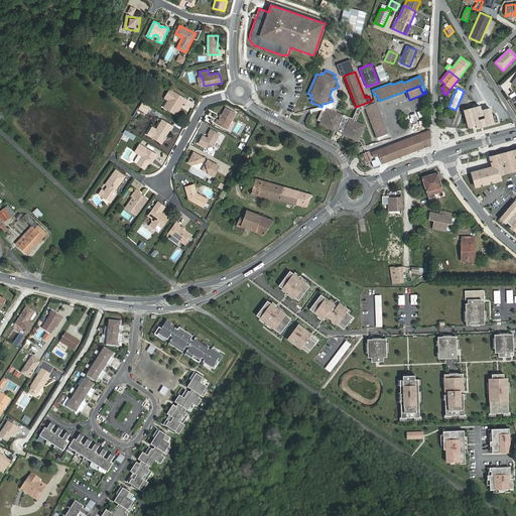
[(187,101),(170,90),(165,98),(169,101),(170,105),(167,110),(176,115),(183,103),(185,104),(187,101)]
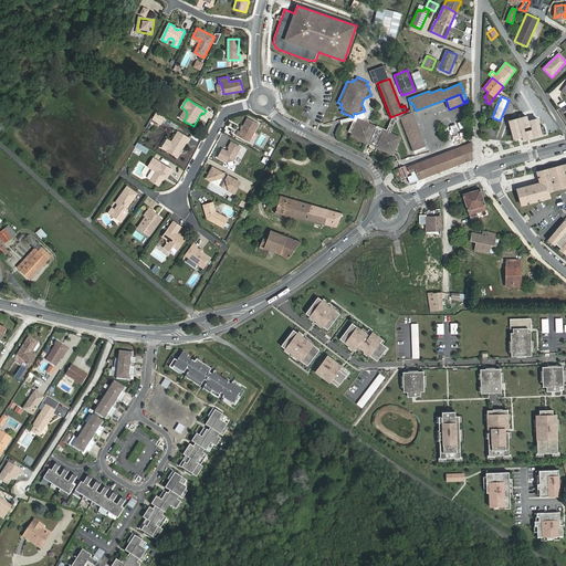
[(365,111),(356,114),(358,121),(367,117),(365,111)]
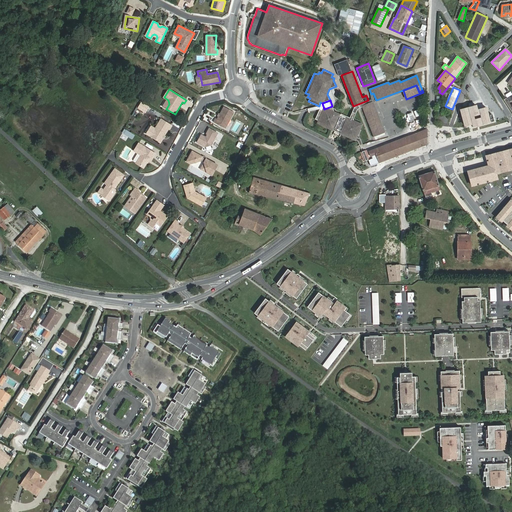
[(141,101),(136,109),(140,111),(144,104),(141,101)]
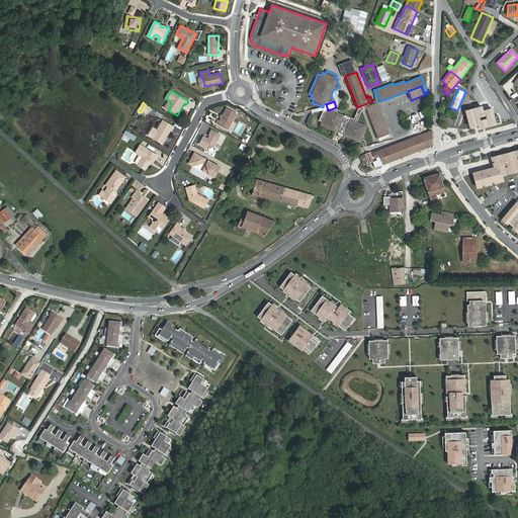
[(366,107),(378,139),(389,135),(377,103),(366,107)]
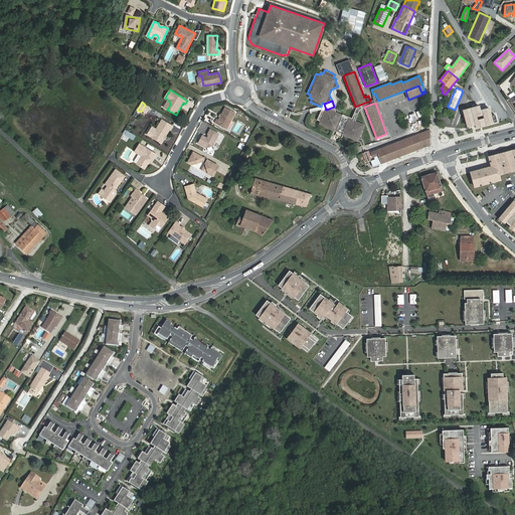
[(480,111),(479,106),(464,110),(468,126),(475,125),(476,128),(497,122),(495,115),(491,116),(489,108),(480,111)]
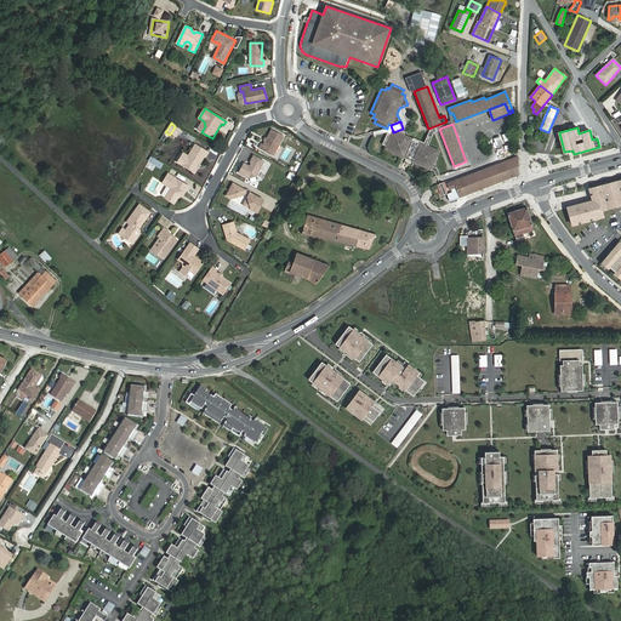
[(388,132),(383,144),(387,146),(386,149),(431,170),(433,164),(436,164),(438,158),(437,157),(439,152),(429,147),(428,144),(432,137),(427,136),(425,143),(414,138),(412,140),(405,137),(403,129),(393,132),(392,134),(388,132)]
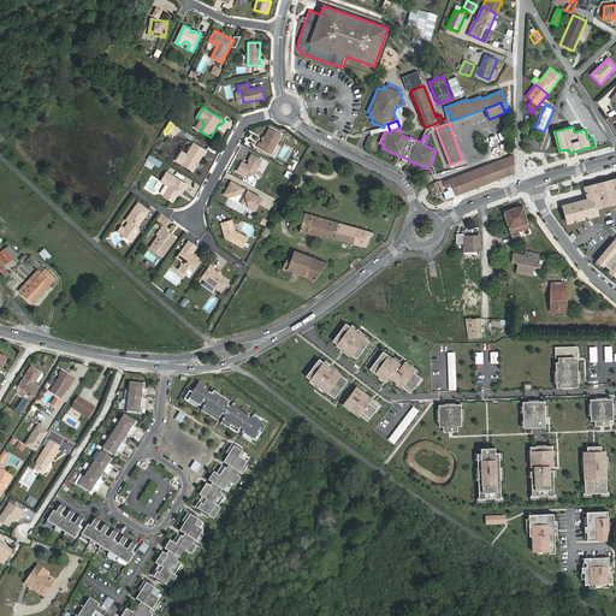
[(260,142),(258,147),(271,154),(282,135),(270,129),(261,143),(260,142)]
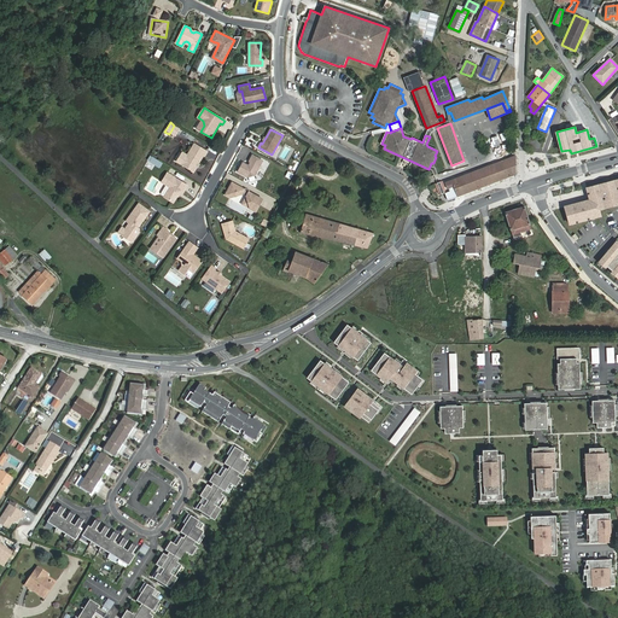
[(208,152),(194,144),(182,164),(193,172),(197,167),(198,164),(204,155),(205,156),(208,152)]
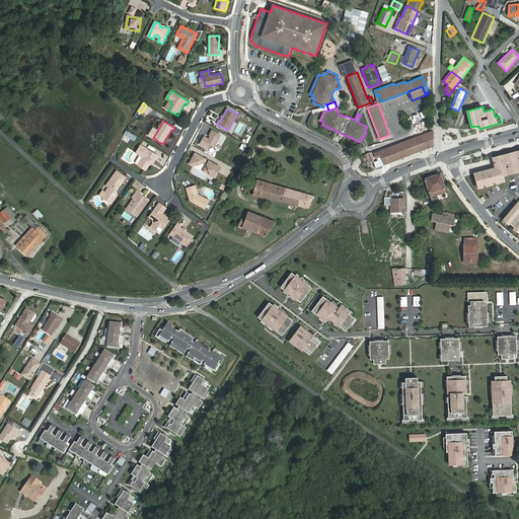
[(204,137),(200,144),(208,149),(214,147),(221,135),(212,130),(209,135),(210,137),(209,138),(207,139),(204,137)]
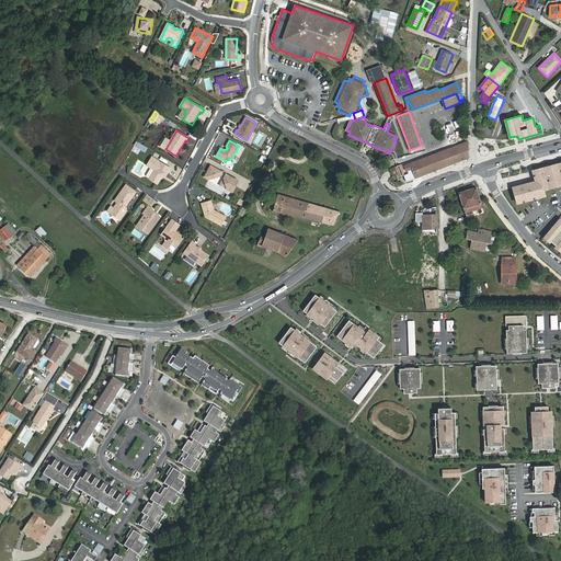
[(407,171),(412,169),(415,179),(469,158),(468,141),(404,165),(407,171)]
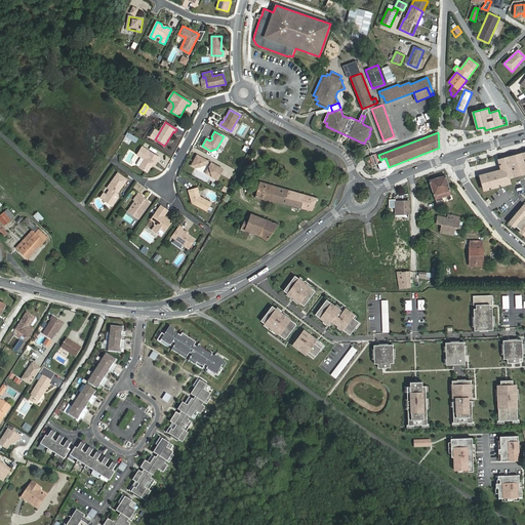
[(160,158),(143,147),(137,155),(145,159),(139,167),(148,172),(151,166),(151,165),(152,163),(154,164),(155,165),(160,158)]
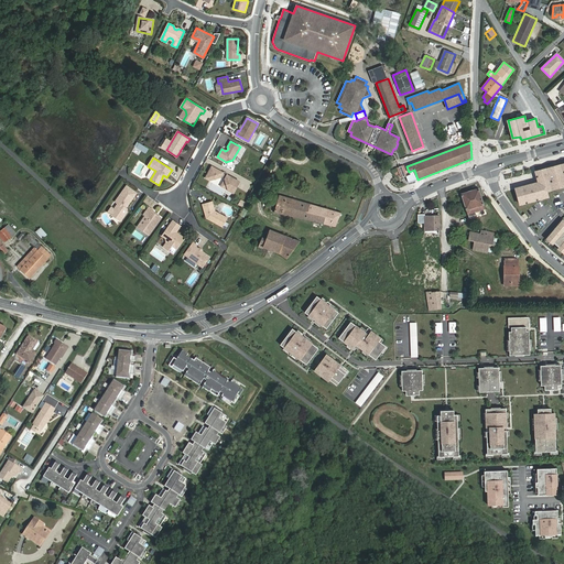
[(516,188),(520,204),(544,197),(543,192),(546,191),(563,186),(563,163),(535,172),(539,183),(516,188)]
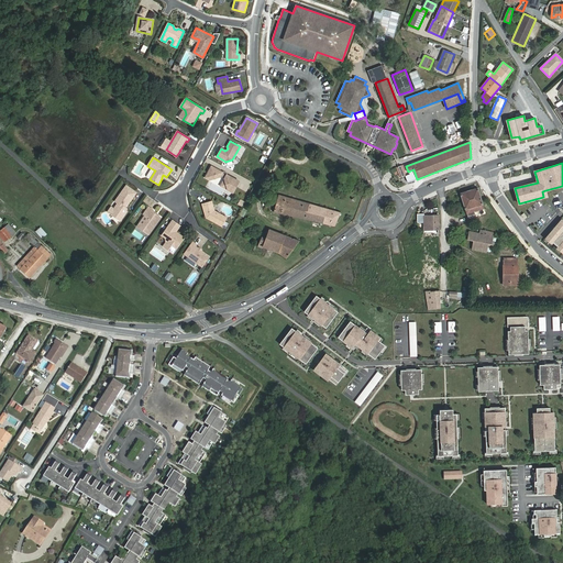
[(404,165),(396,167),(400,177),(407,175),(404,165)]
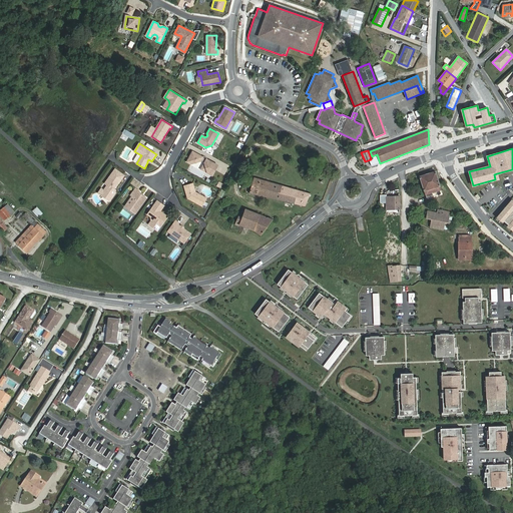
[(192,151),(187,162),(190,164),(200,160),(204,162),(207,173),(211,175),(215,169),(211,168),(214,163),(192,151)]
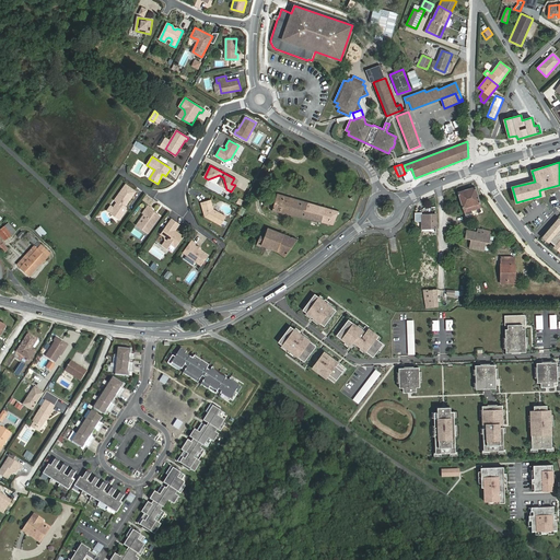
[(135,190),(126,185),(115,200),(117,202),(113,208),(111,212),(119,219),(126,211),(125,210),(125,207),(133,195),(132,194),(135,190)]
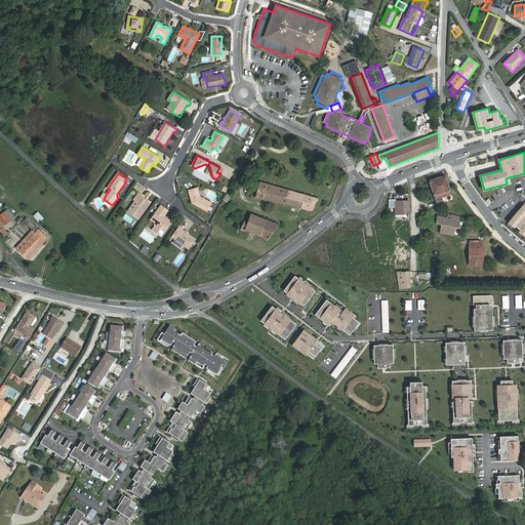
[(430,180),(437,202),(443,200),(442,197),(451,195),(450,191),(445,175),(430,180)]
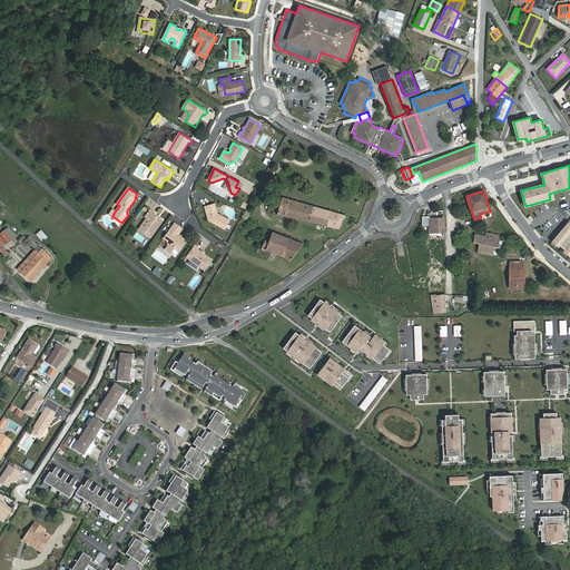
[(305,204),(282,197),(277,214),(338,229),(345,215),(305,204)]
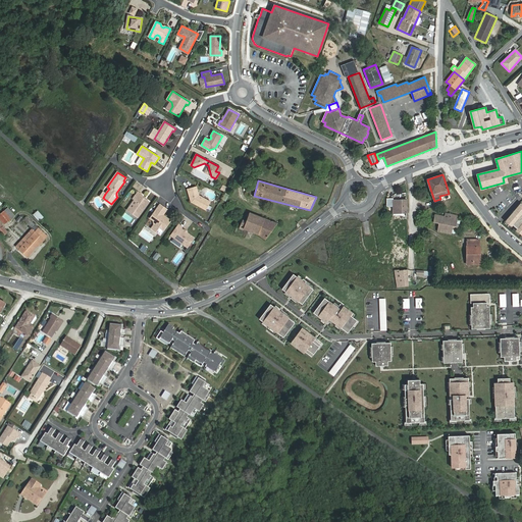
[(196,187),(188,189),(192,202),(207,210),(211,202),(200,196),(196,187)]
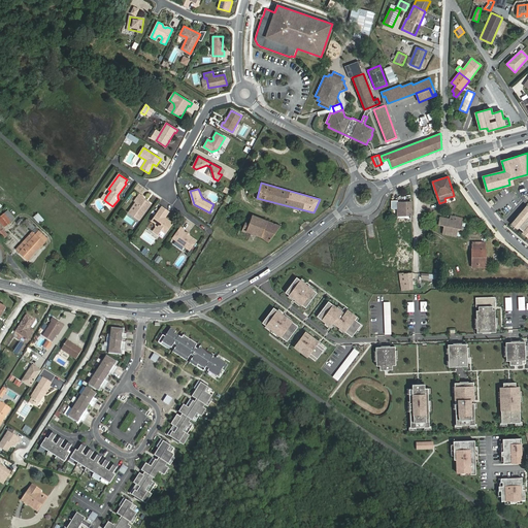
[(144,197),(139,194),(134,201),(136,202),(131,209),(138,215),(136,218),(139,220),(151,204),(143,199),(144,197)]
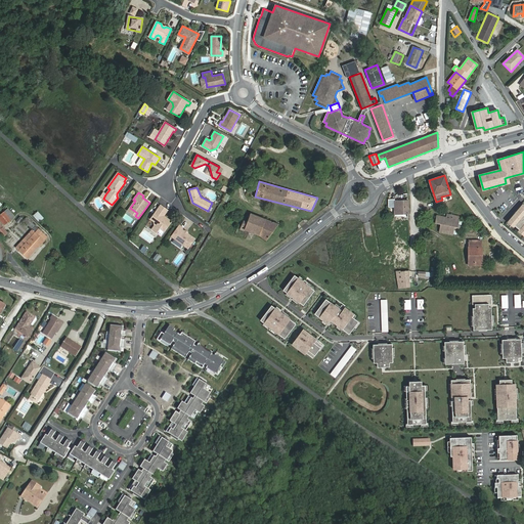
[(395,215),(408,214),(408,201),(395,202),(395,200),(388,200),(388,207),(395,207),(395,215)]
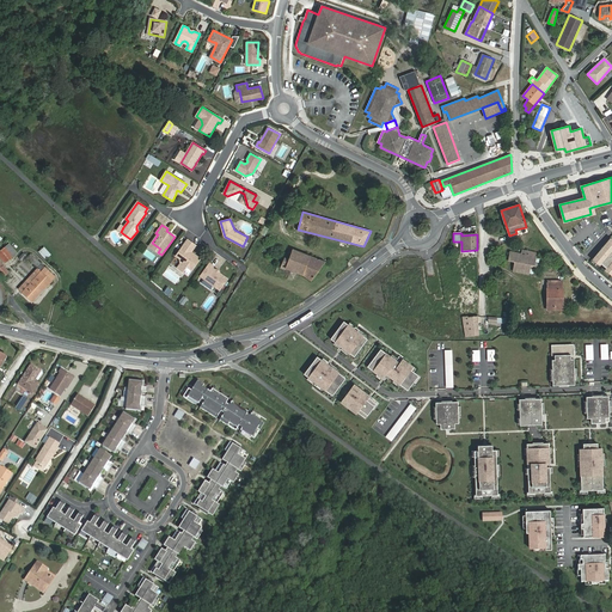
[(195,245),(188,240),(176,256),(181,259),(181,263),(178,268),(188,275),(200,259),(190,252),(195,245)]
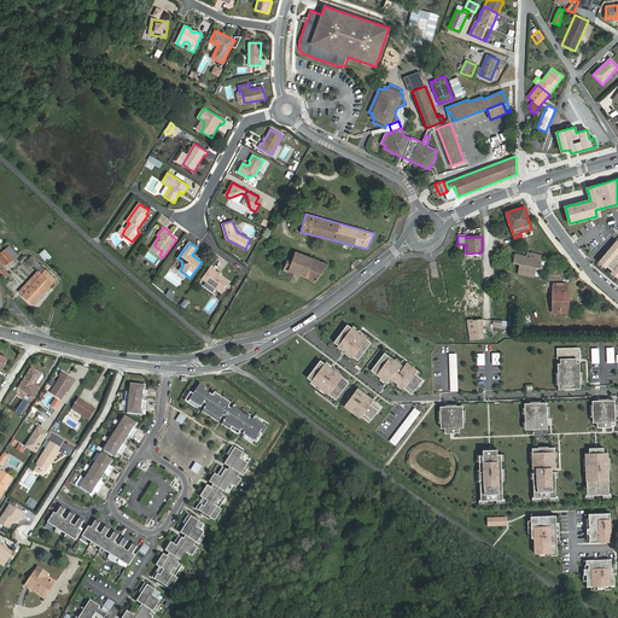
[(617,248),(613,244),(601,258),(607,262),(606,263),(614,270),(616,269),(617,272),(617,275),(617,277),(617,248)]
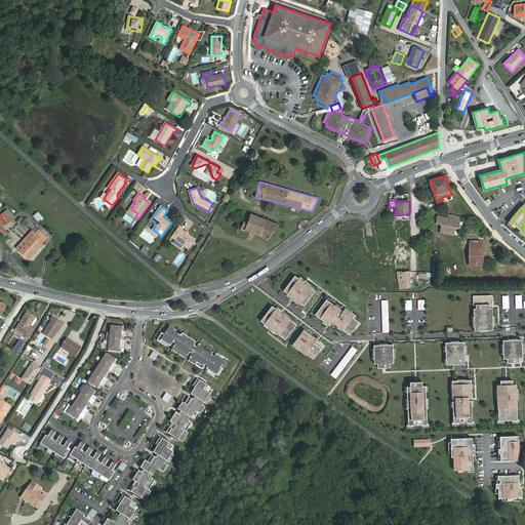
[(8,209),(0,215),(0,219),(4,226),(14,217),(8,209)]
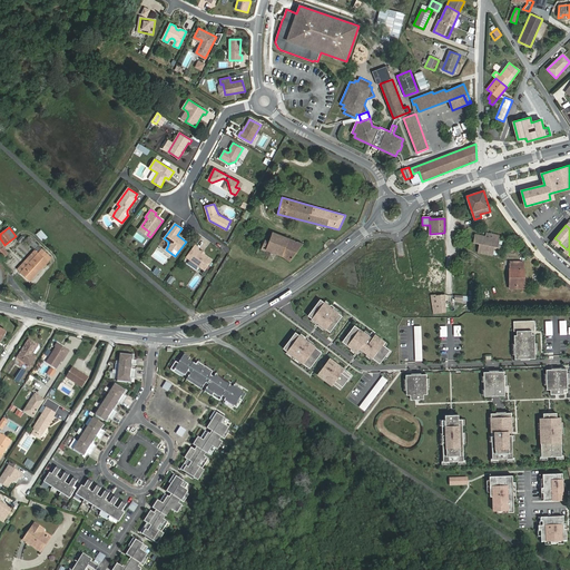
[(41,242),(47,237),(40,229),(36,234),(41,242)]
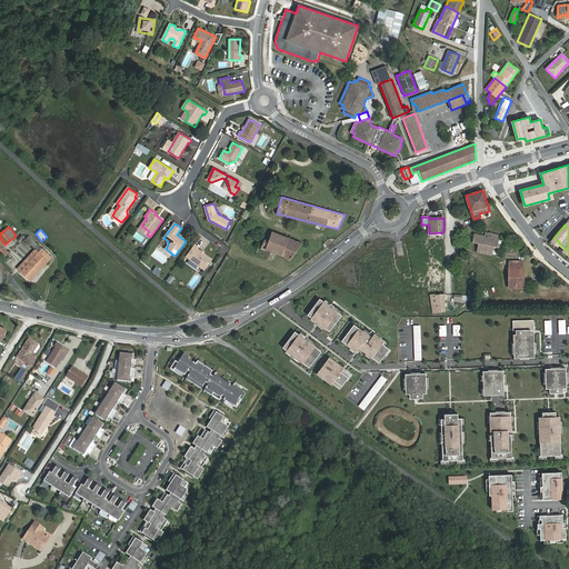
[(278,253),(282,256),(290,261),(303,243),(289,238),(272,231),(269,240),(265,239),(262,246),(266,248),(266,249),(278,253)]
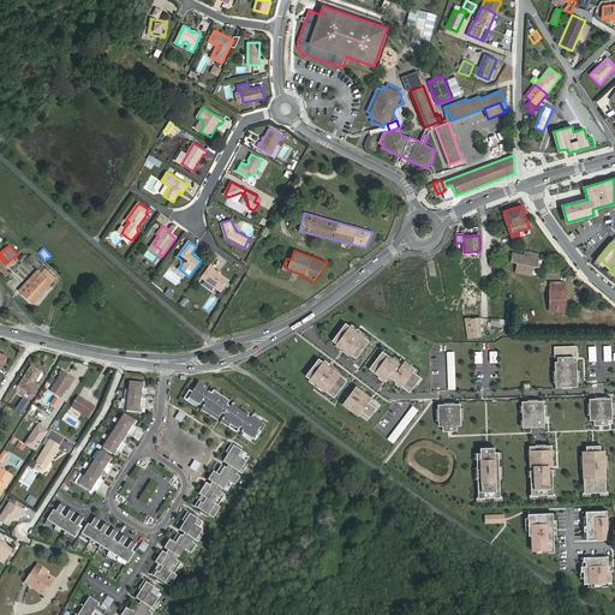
[(513,252),(512,262),(518,263),(515,272),(532,274),(532,269),(539,270),(541,264),(537,263),(538,258),(538,255),(525,252),(525,255),(513,252)]
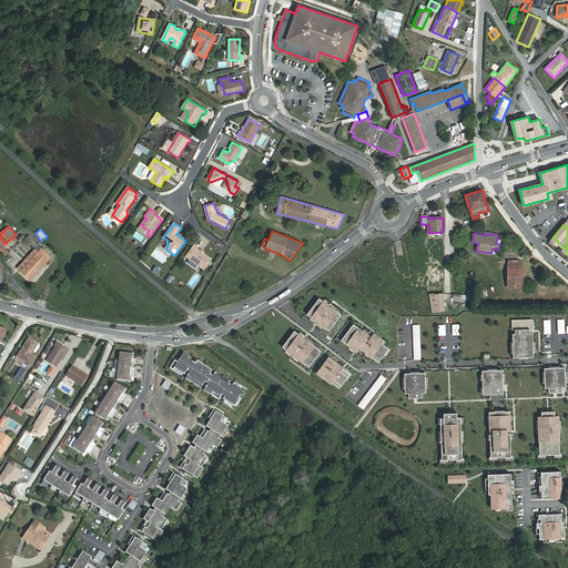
[(34,247),(38,244),(29,236),(26,240),(34,247)]
